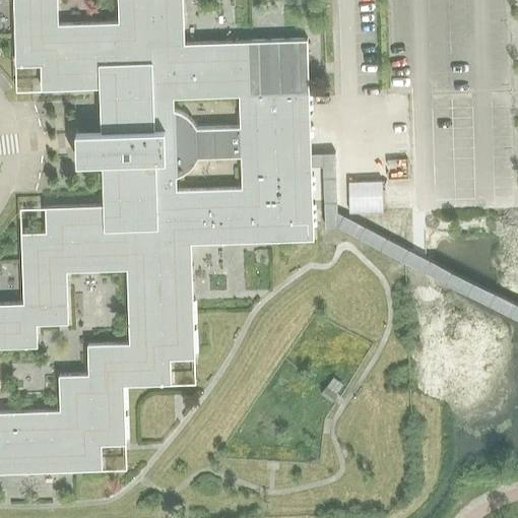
[(0,473),(101,470),(100,445),(124,445),(122,386),(170,385),(169,360),(193,359),(189,245),(312,241),(311,211),(311,204),(310,173),(310,159),(307,101),(307,91),(305,41),(247,43),(183,45),(181,0),(11,0),(14,67),(39,66),(40,90),(99,88),(99,98),(99,103),(100,132),(101,147),(101,163),(102,192),(102,197),(103,206),(44,208),(44,227),(45,233),(19,234),(22,304),(0,304),(0,473)]
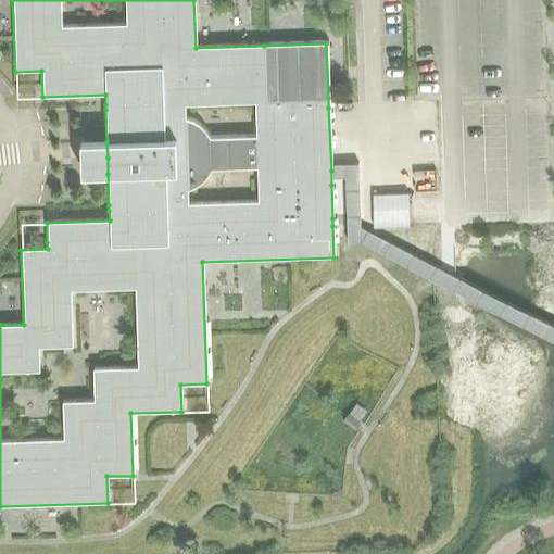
[(80,175),(108,174),(108,158),(106,141),(79,142),(79,159),(80,175)]
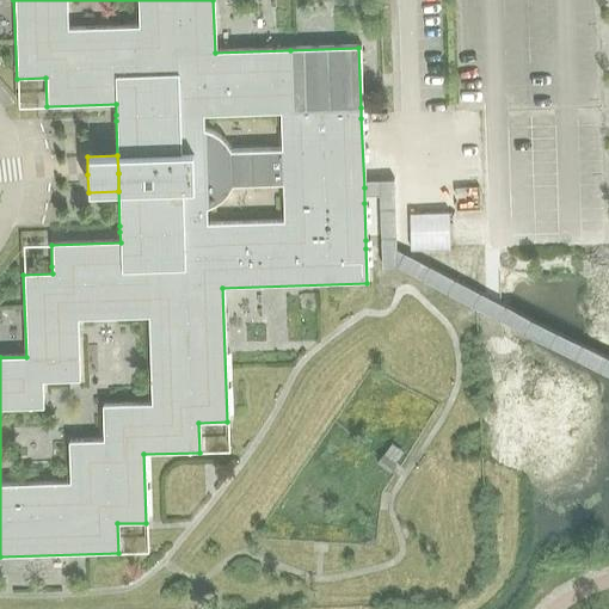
[(395,186),(364,188),(364,203),(382,203),(383,275),(394,274),(608,383),(608,364),(398,258),(395,186)]
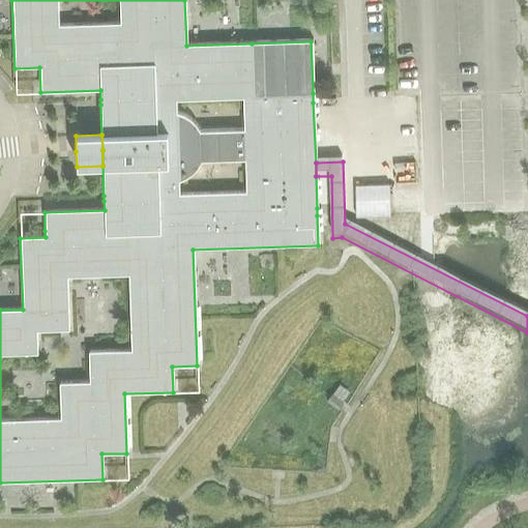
[(387,185),(353,187),(354,218),(388,217),(387,185)]
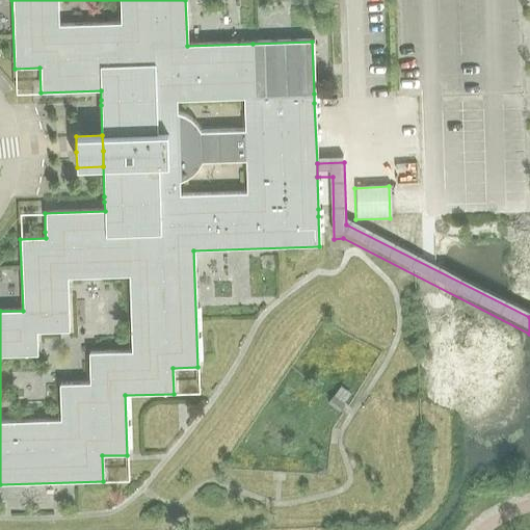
[(342,407),(330,399),(325,405),(337,414),(342,407)]
